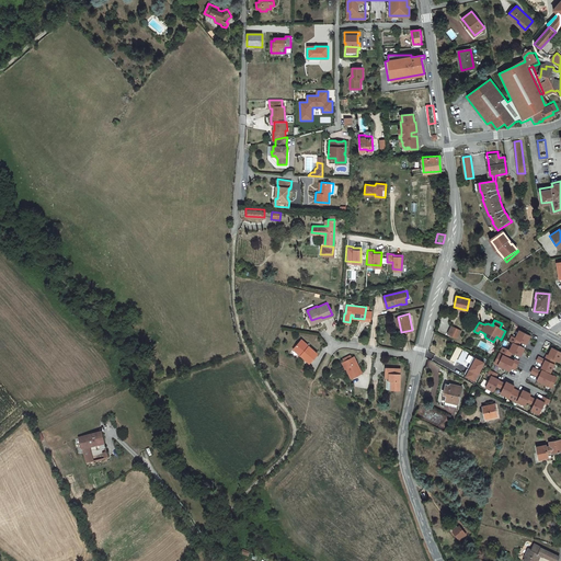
[(461,331),(451,327),(448,334),(459,340),(461,335),(459,334),(461,331)]
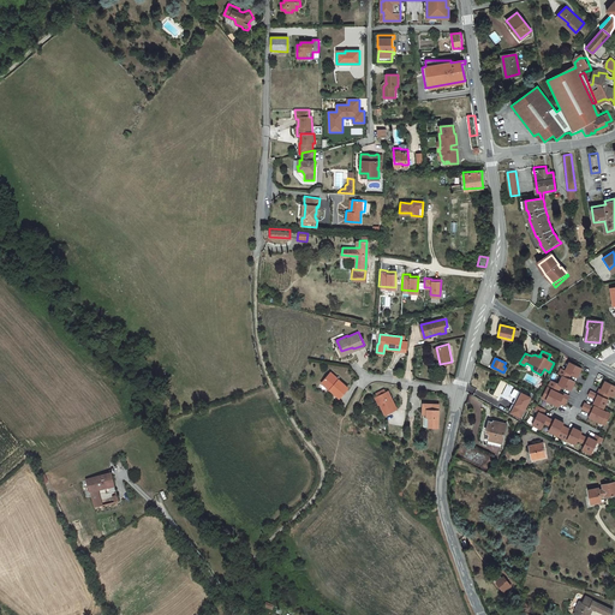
[(569,362),(565,370),(572,374),(578,376),(581,368),(569,362)]
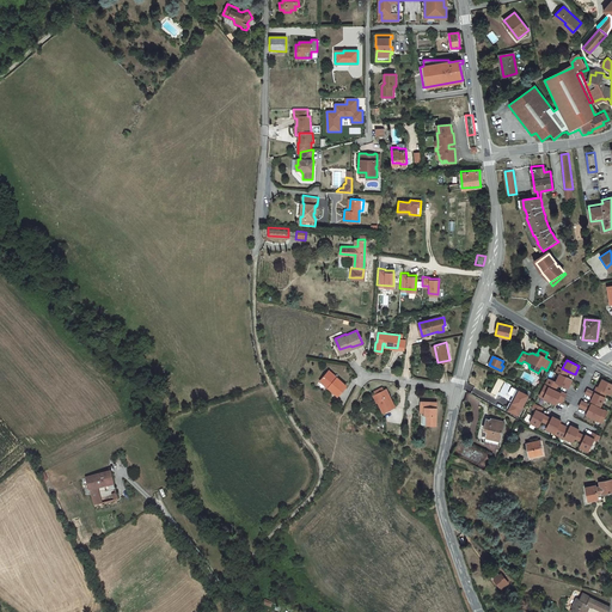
[(556,371),(560,373),(567,377),(569,372),(562,368),(558,366),(556,371)]
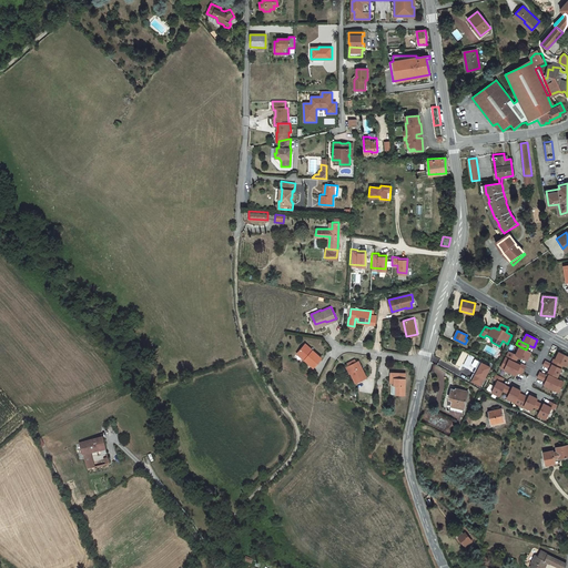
[(304,344),(297,352),(304,358),(313,366),(321,357),(304,344)]
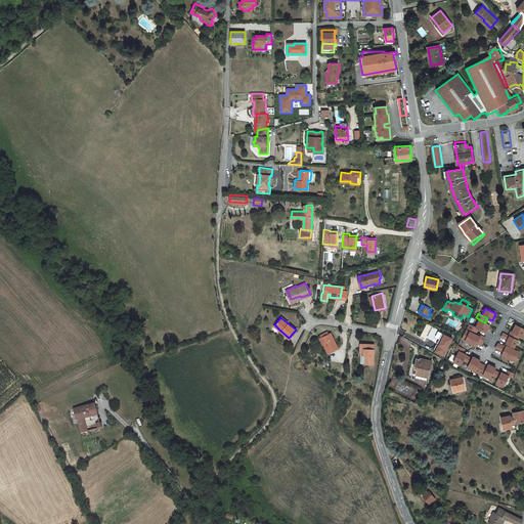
[(479,319),(476,326),(478,329),(486,333),(490,324),(485,322),(479,319)]
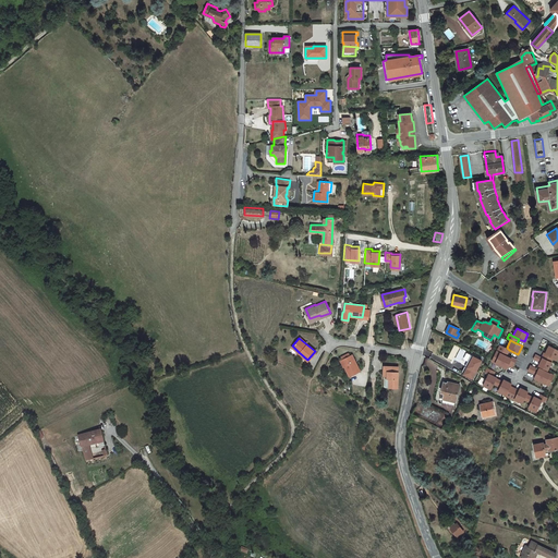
[(500,344),(498,349),(507,354),(509,350),(507,348),(500,344)]
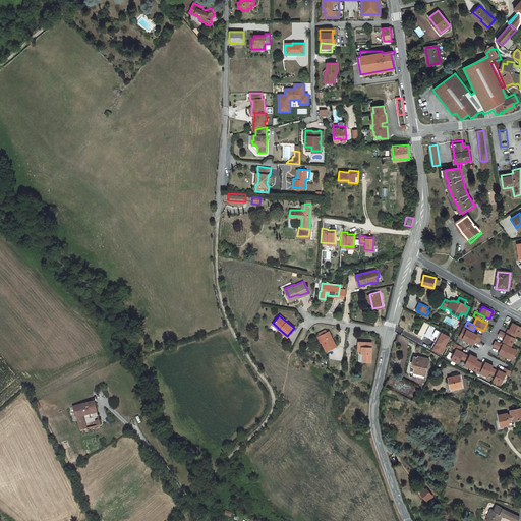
[(520,327),(514,323),(510,330),(517,334),(520,336),(520,334),(520,327)]
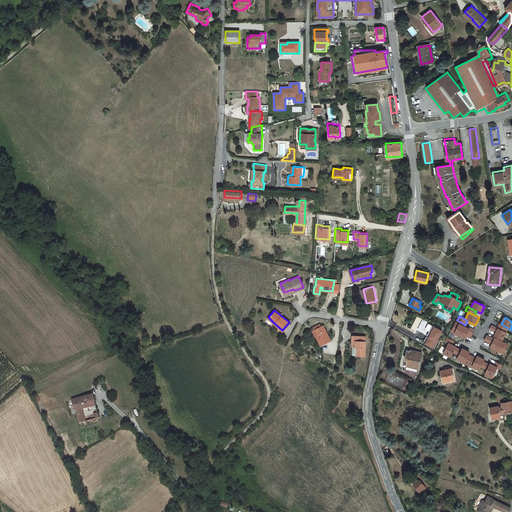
[(456,322),(451,331),(465,338),(466,335),(470,337),(474,329),(470,327),(469,329),(456,322)]
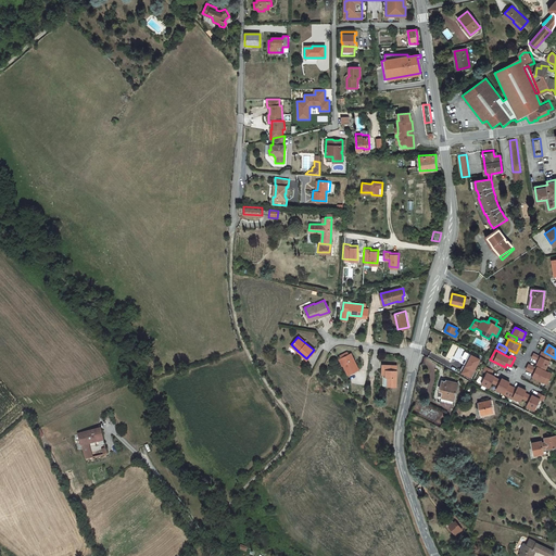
[(542,352),(540,356),(550,361),(552,356),(544,352),(542,352)]
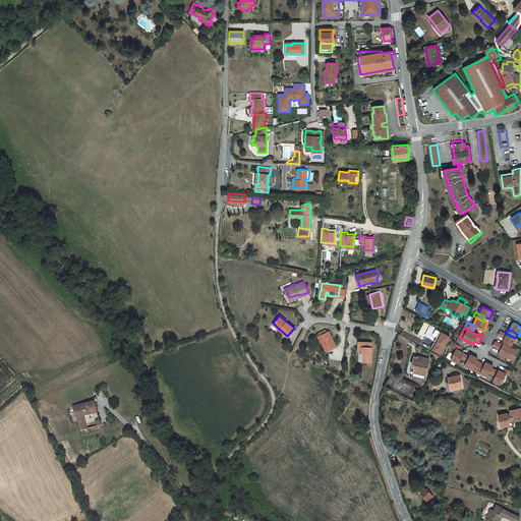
[(321,336),(319,336),(326,350),(336,345),(329,331),(327,332),(321,336)]
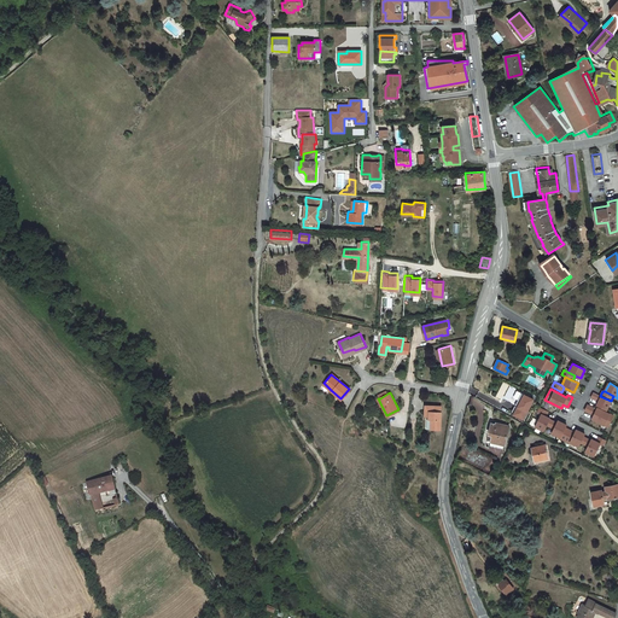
[(600,396),(594,392),(592,397),(599,401),(596,404),(607,410),(612,402),(611,401),(600,396)]
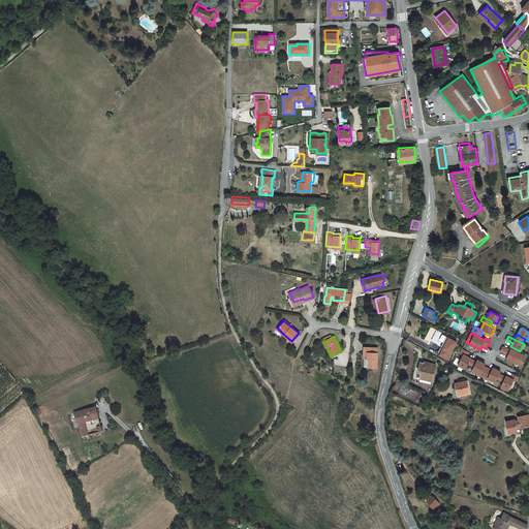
[(457,343),(448,339),(439,355),(447,360),(457,343)]
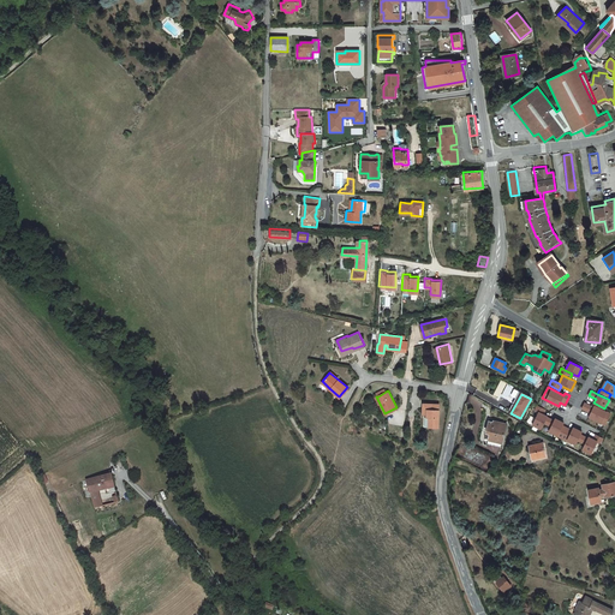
[(439,402),(424,402),(423,413),(429,413),(429,425),(439,425),(439,402)]
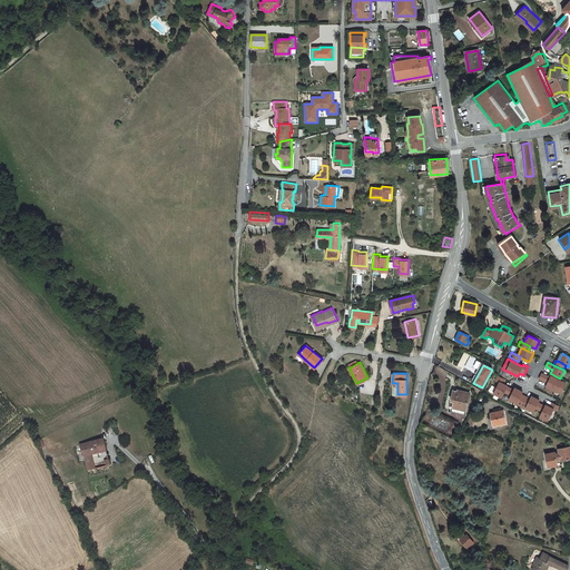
[(542,373),(539,379),(548,382),(550,377),(542,373)]
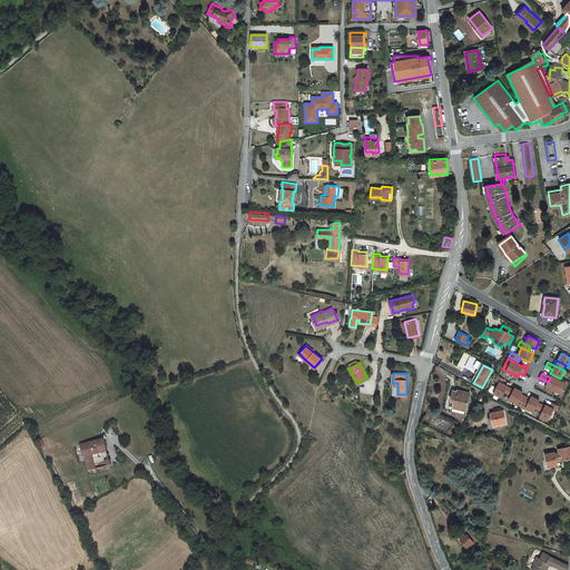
[(550,377),(548,382),(546,385),(561,393),(566,383),(551,376),(550,377)]
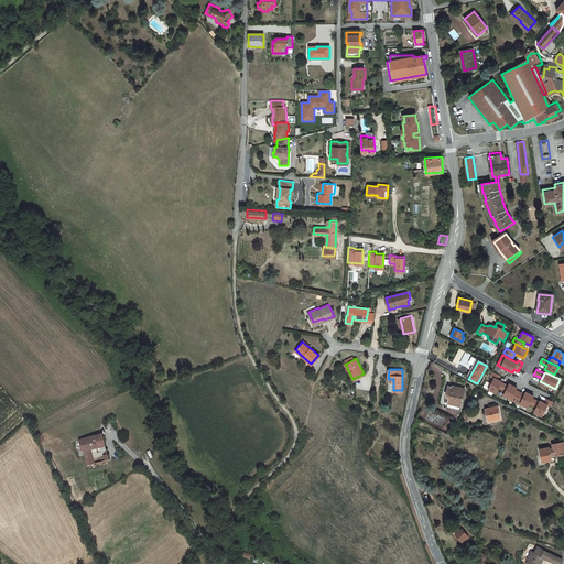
[(495,378),(490,376),(485,387),(497,392),(499,388),(501,382),(502,381),(495,378)]
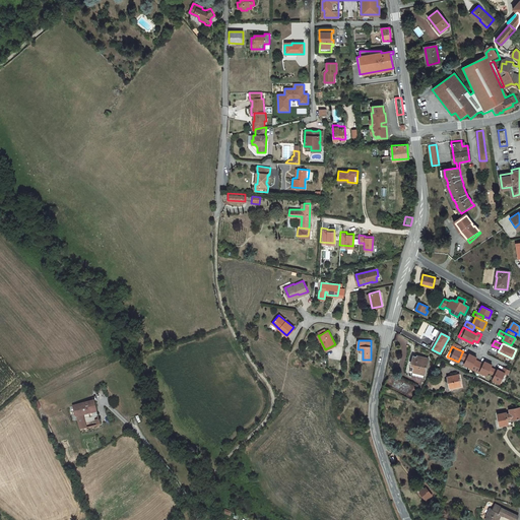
[(466,360),(464,364),(471,368),(475,360),(476,358),(469,353),(468,355),(466,360)]
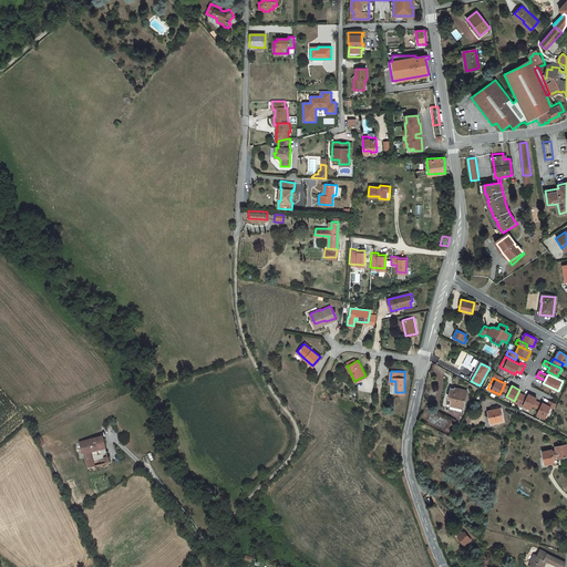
[(451,400),(450,406),(462,409),(466,392),(454,389),(453,390),(450,389),(446,399),(451,400)]
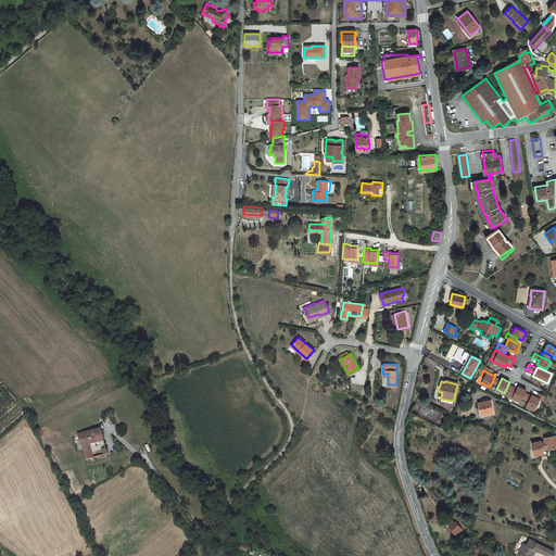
[(517,389),(508,384),(504,393),(503,393),(513,399),(513,397),(517,389)]
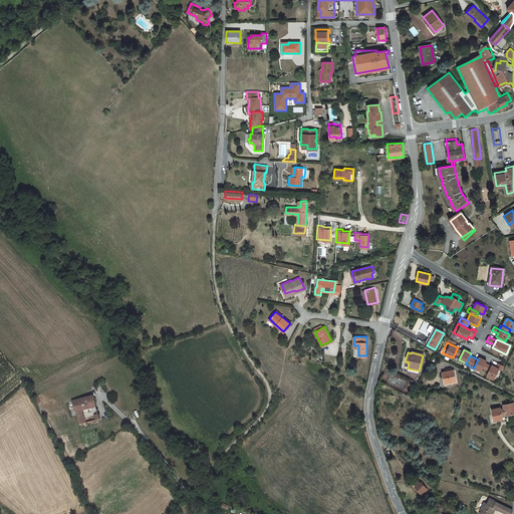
[(479,357),(478,359),(474,367),(481,370),(483,367),(485,363),(486,360),(479,357)]
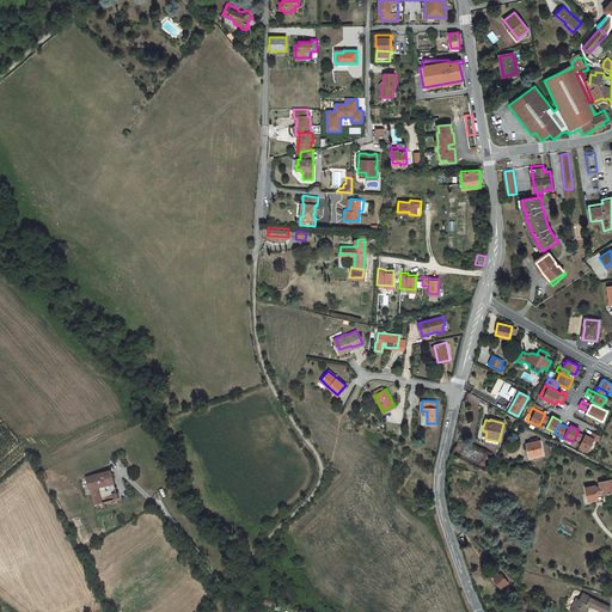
[(586,434),(585,436),(582,441),(580,447),(588,451),(594,439),(591,436),(586,434)]
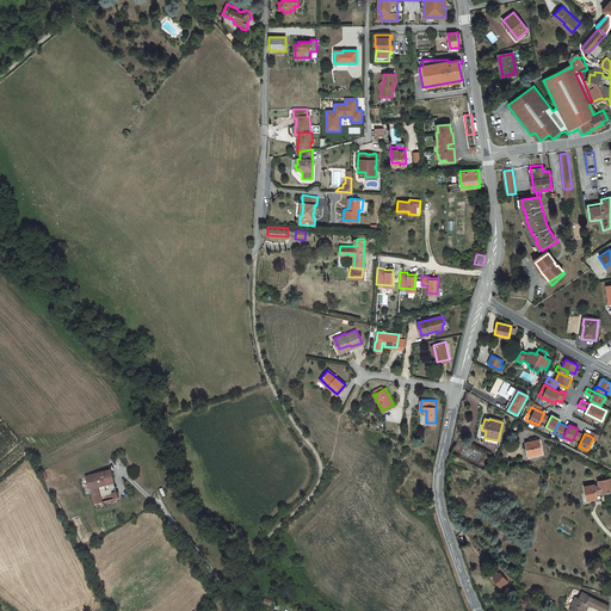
[(539,440),(526,443),(529,456),(541,452),(538,445),(541,445),(539,440)]
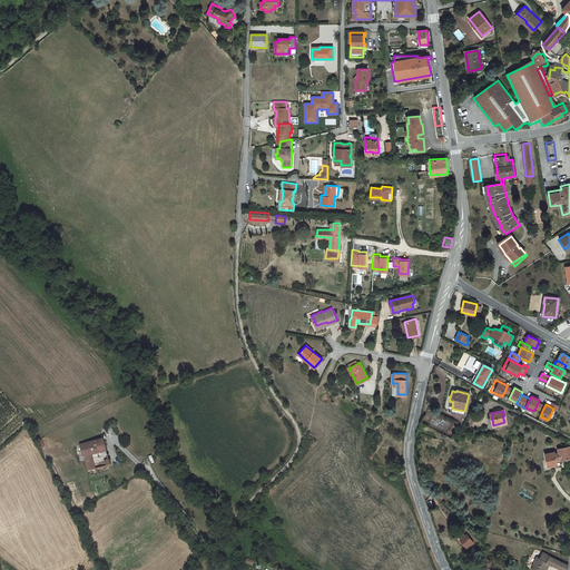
[(91,449),(94,463),(100,461),(100,459),(112,457),(118,455),(116,443),(91,449)]
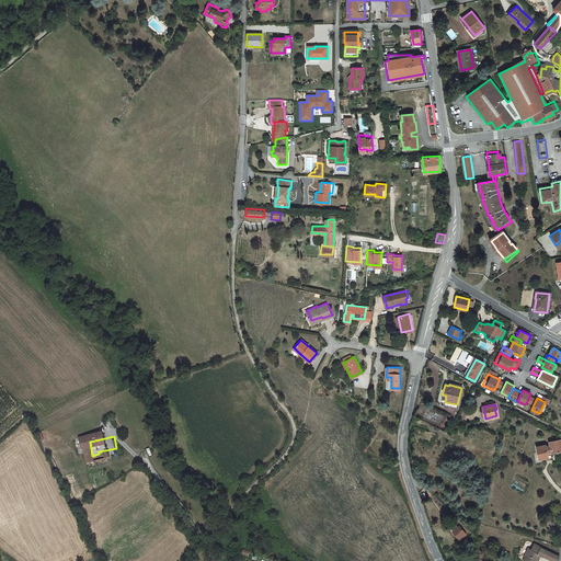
[(560,441),(560,442),(560,439),(548,441),(549,445),(546,446),(545,444),(536,446),(538,458),(547,456),(547,455),(557,453),(556,450),(559,450),(560,449),(560,441)]
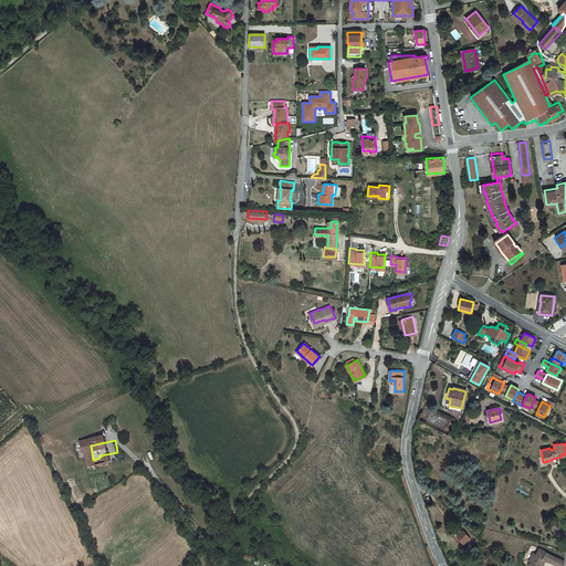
[(93,460),(96,475),(103,474),(100,458),(93,460)]
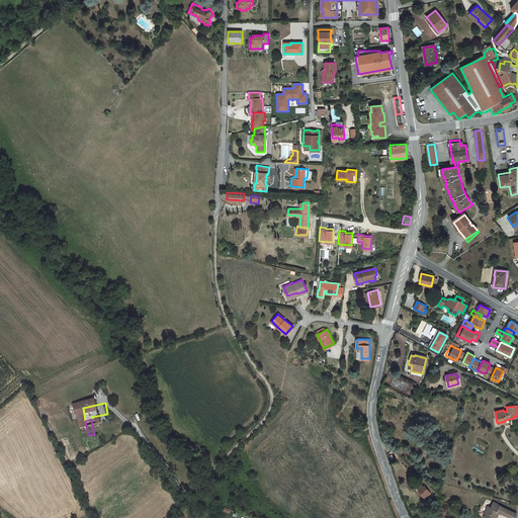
[(419,489),(423,498),(429,495),(424,486),(419,489)]
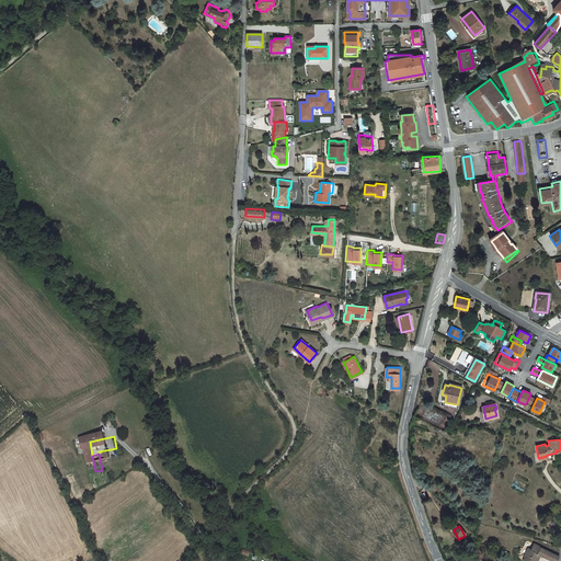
[(557,560),(559,557),(534,544),(530,549),(527,558),(525,560),(536,560),(540,554),(553,560),(557,560)]
